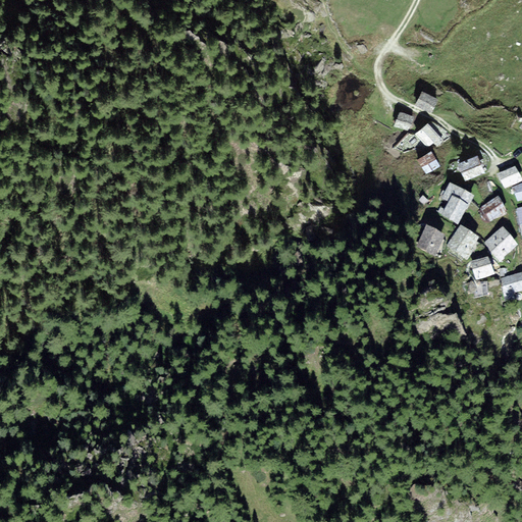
[(435,98),(421,92),(416,103),(430,110),(433,103),(435,98)]
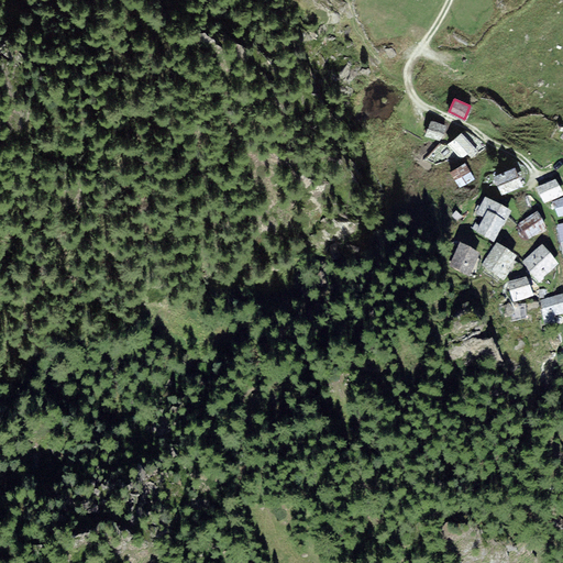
[(444,124),(431,120),(429,127),(427,133),(439,138),(444,124)]
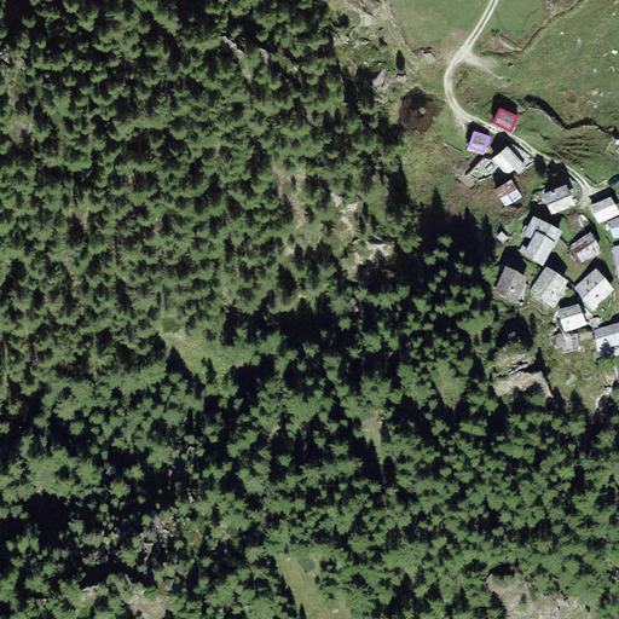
[(520,162),(508,145),(499,151),(495,155),(508,172),(520,162)]
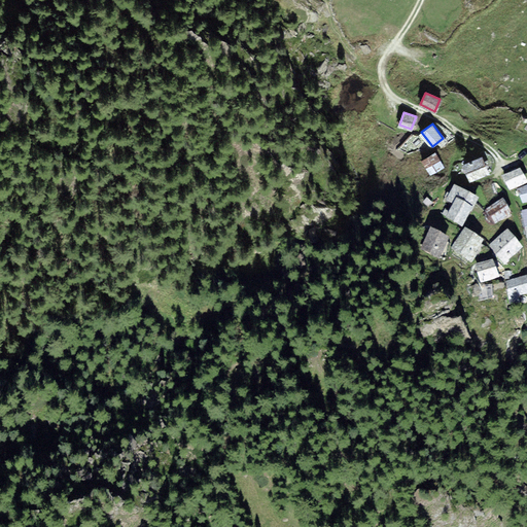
[(428,156),(423,160),(431,173),(443,166),(434,152),(428,156)]
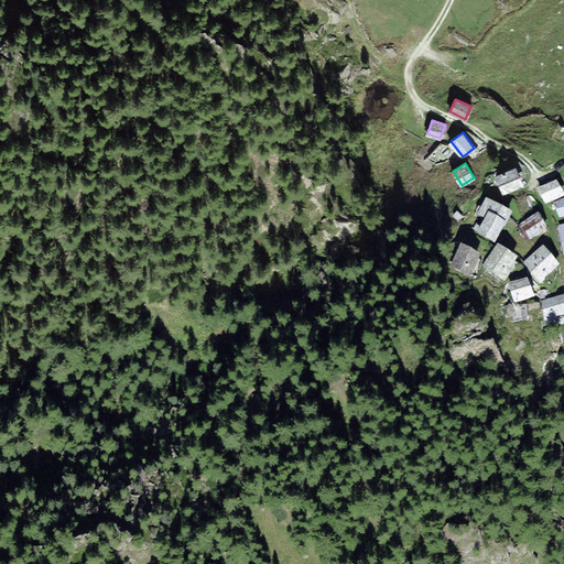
[(516,166),(497,174),(502,190),(522,182),(518,172),(516,166)]
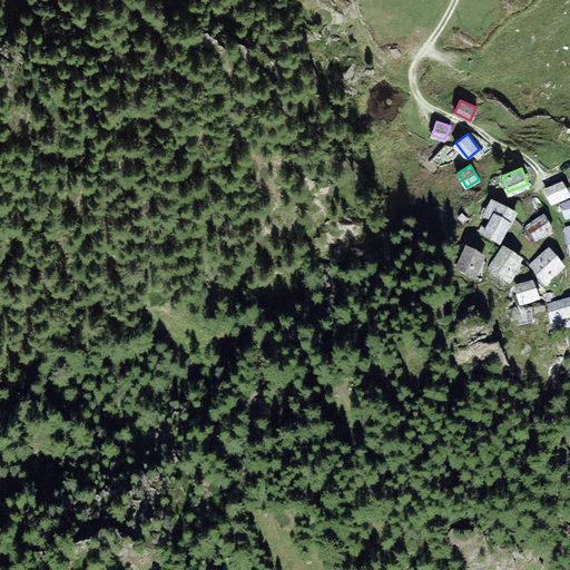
[(562,183),(546,190),(551,204),(568,197),(566,192),(562,183)]
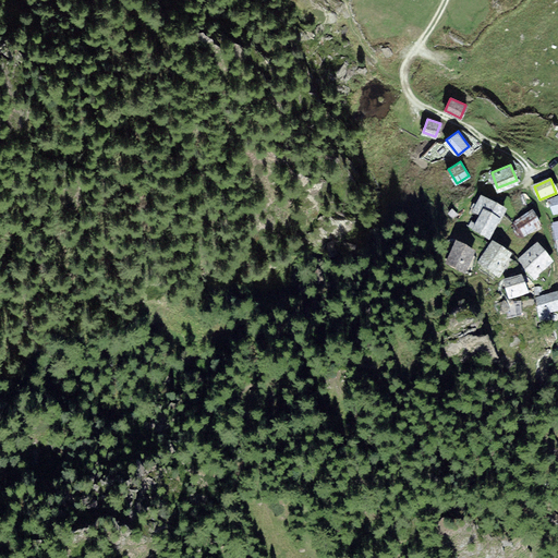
[(505,208),(481,196),(473,210),(481,214),(473,227),(483,232),(489,235),(505,208)]
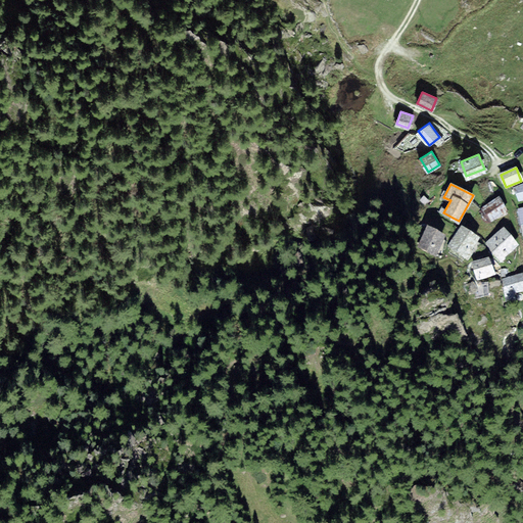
[(483,208),(490,220),(506,210),(503,204),(500,199),(483,208)]
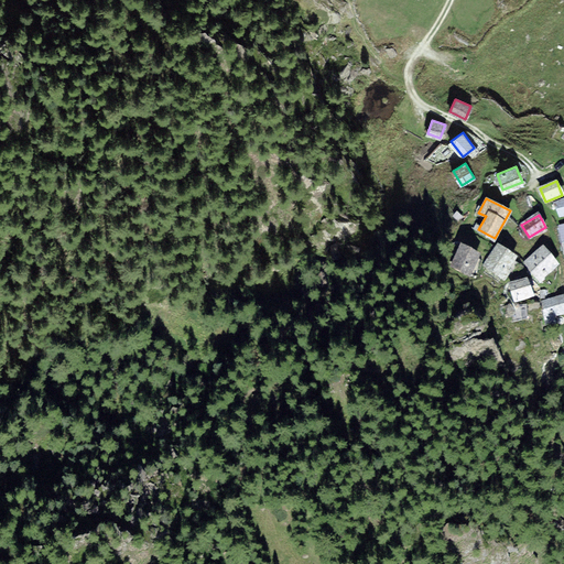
[(503,278),(518,256),(498,243),(485,266),(503,278)]
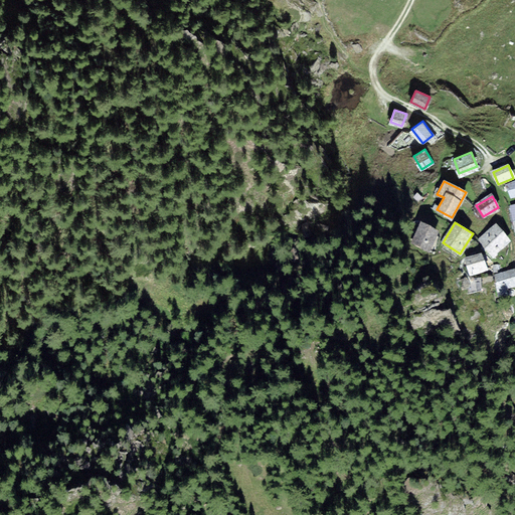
[(430,227),(421,224),(413,242),(428,249),(437,230),(430,227)]
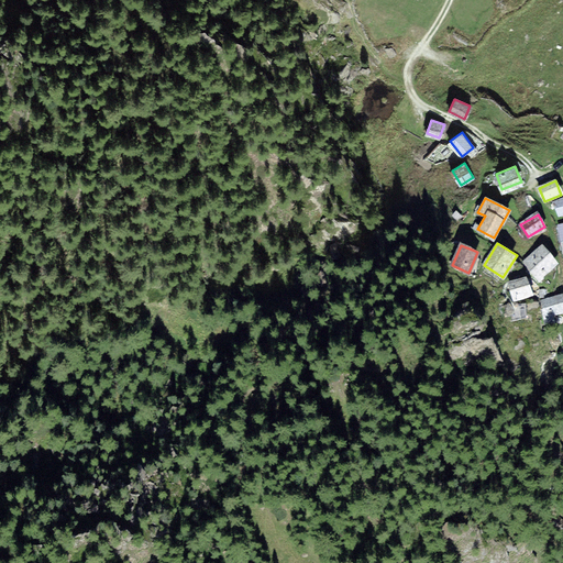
[(556,263),(541,246),(525,262),(539,278),(556,263)]
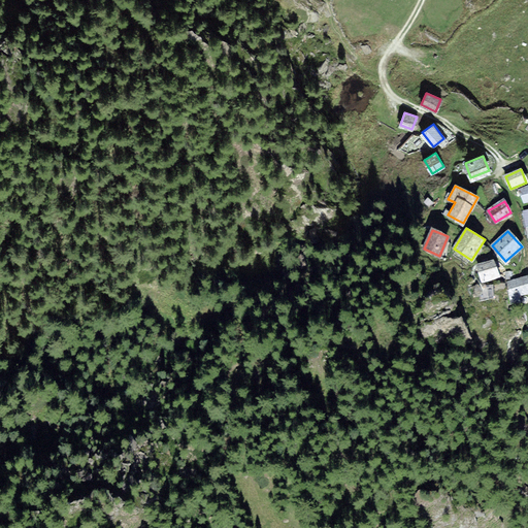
[(483,264),(477,266),(483,282),(498,276),(493,261),(483,264)]
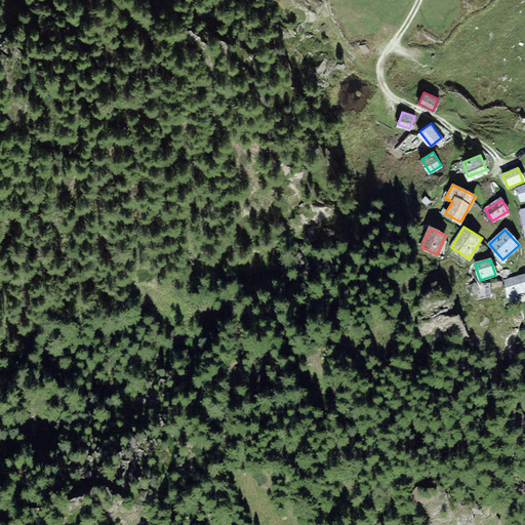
[(524,276),(505,280),(509,295),(515,293),(524,291),(524,276)]
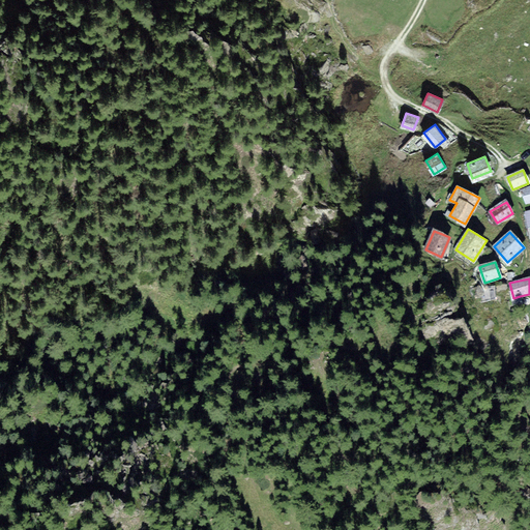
[(496,288),(486,289),(487,300),(497,299),(496,288)]
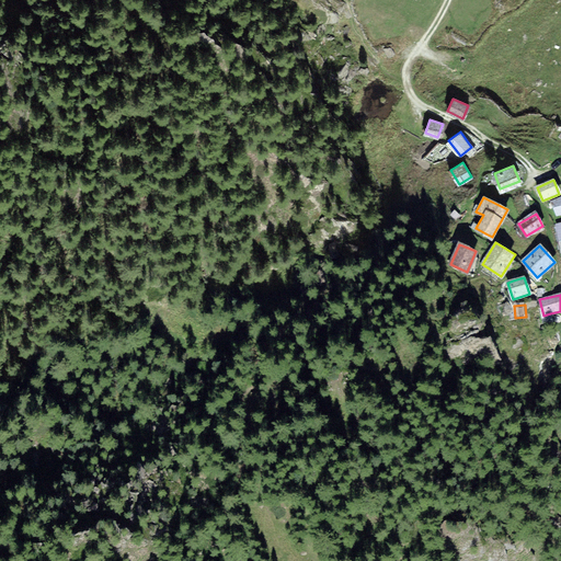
All buildings are outlined.
